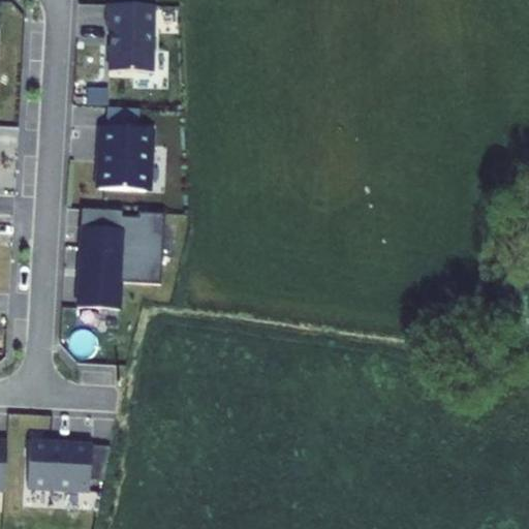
[(154,70),(156,3),(111,2),(110,21),(113,21),(111,69),(154,70)]
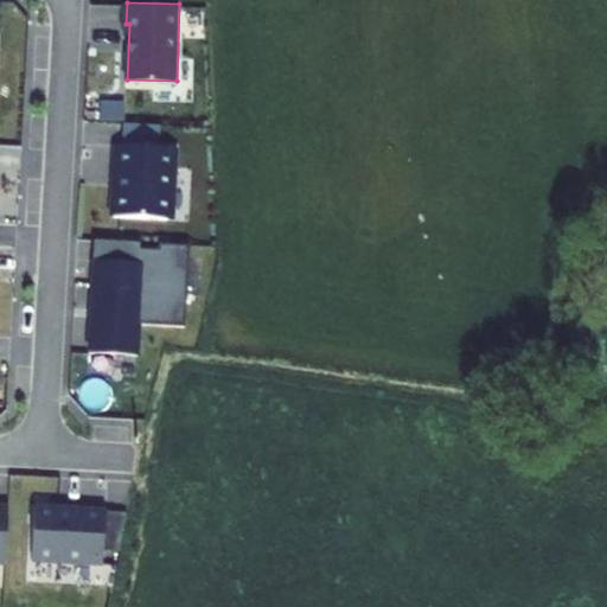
[(115,215),(170,218),(174,147),(121,144),(120,171),(123,171),(122,183),(117,183),(115,215)]
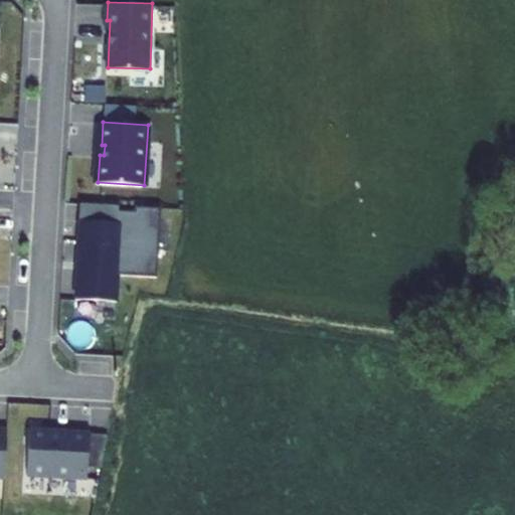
[(120,222),(121,209),(121,204),(82,202),(80,238),(91,238),(92,220),(120,222)]
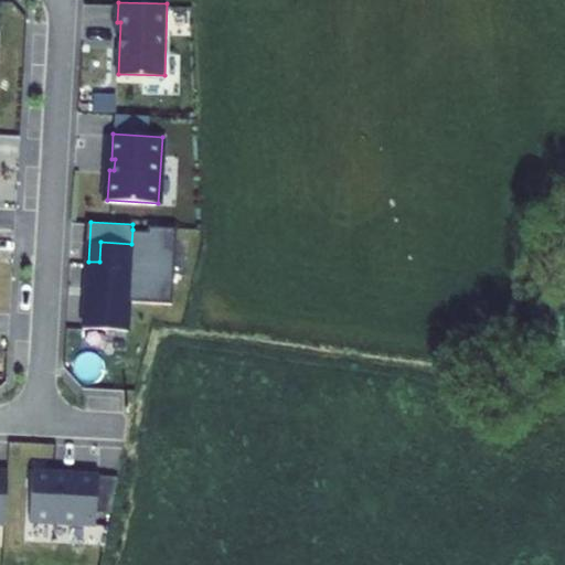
[(174,304),(179,227),(150,225),(149,231),(132,230),(131,244),(100,242),(99,262),(88,262),(85,327),(129,330),(131,300),(174,304)]
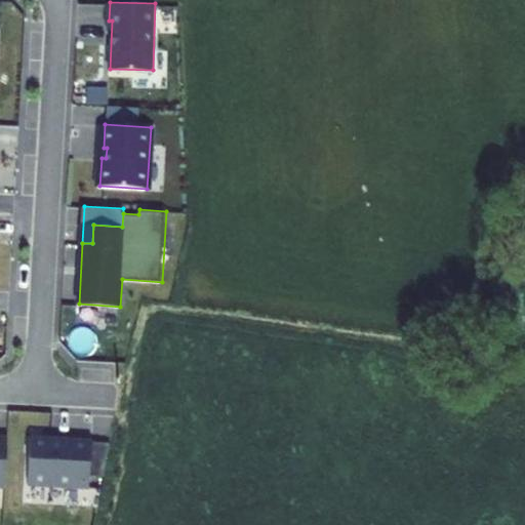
[(54,442),(54,439),(28,437),(26,483),(87,487),(89,441),(67,440),(67,443),(54,442)]
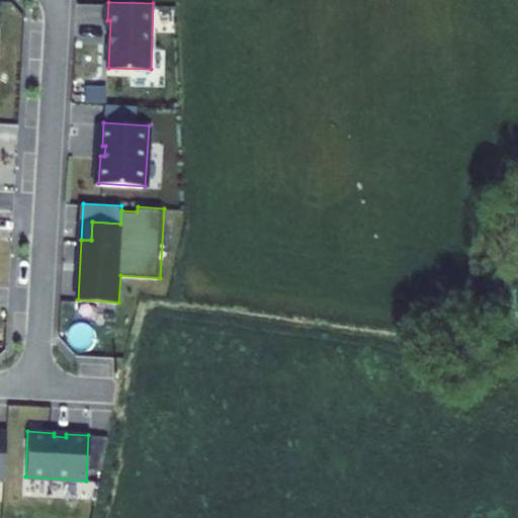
All buildings are outlined.
